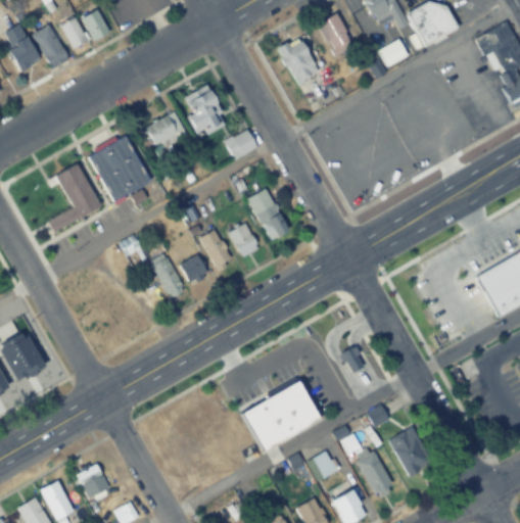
[(409,25),(394,0),(362,0),(375,20),(389,11),(399,30),(409,25)]
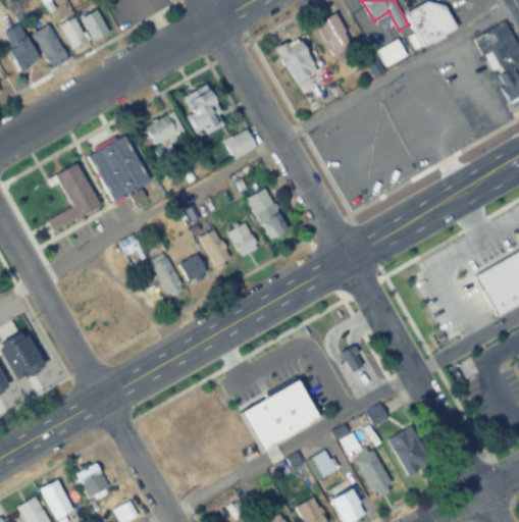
[(424,46),(457,27),(446,5),(427,1),(405,12),(424,46)]
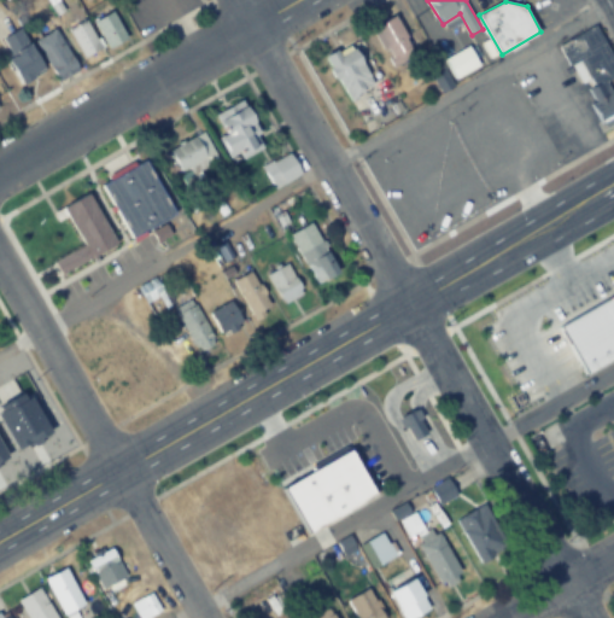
[(95,23),(111,50),(128,40),(113,13),(95,23)]
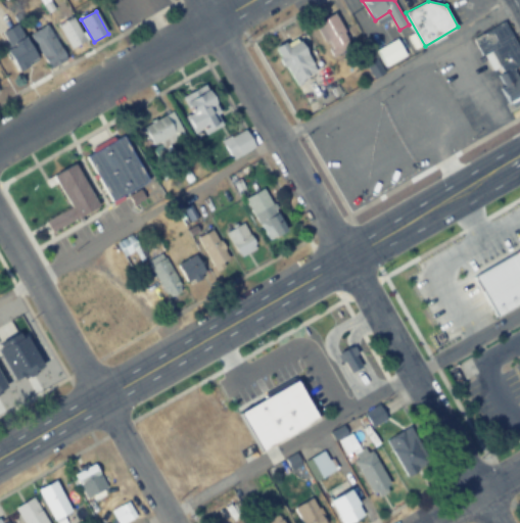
[(317,26),(332,52),(351,41),(336,14),(317,26)]
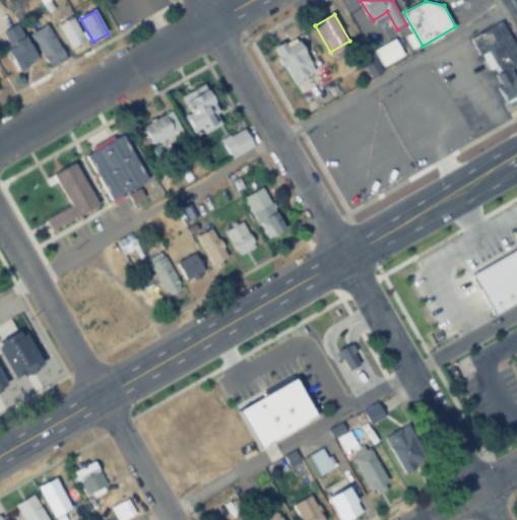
[(68,47),(84,43),(77,18),(62,22),(68,47)]
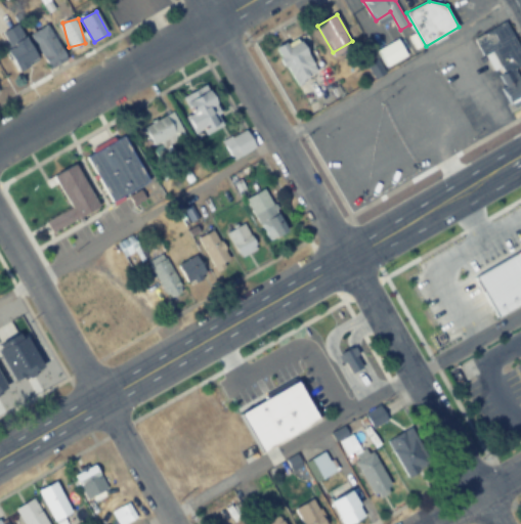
[(520,49),(507,24),(475,40),(484,57),(478,60),(487,79),(496,74),(515,108),(520,105),(520,77),(517,70),(520,68),(520,49)]
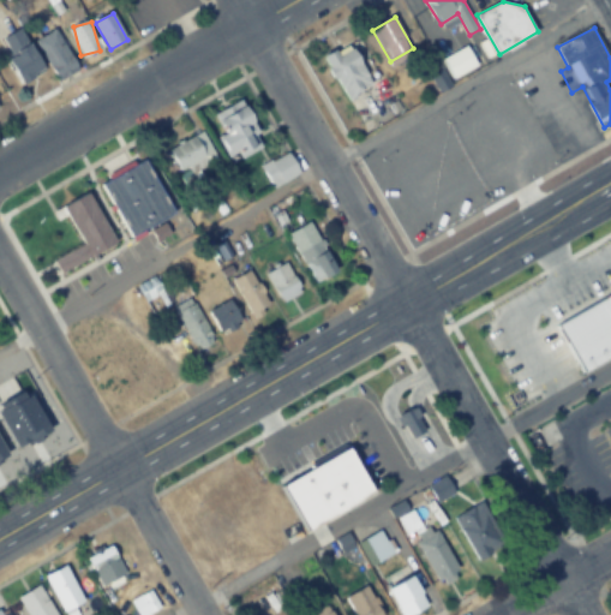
[(13,55),(9,58),(24,85),(47,72),(23,29),(5,40),(13,55)]
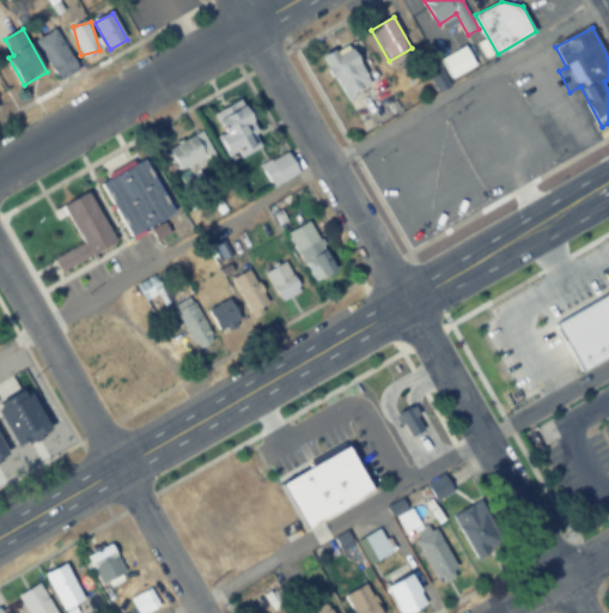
[(60,80),(80,68),(56,30),(37,42),(60,80)]
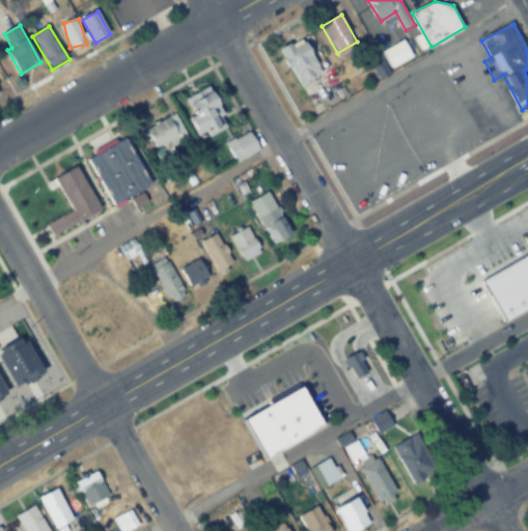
[(325,74),(306,37),(282,50),(301,86),(325,74)]
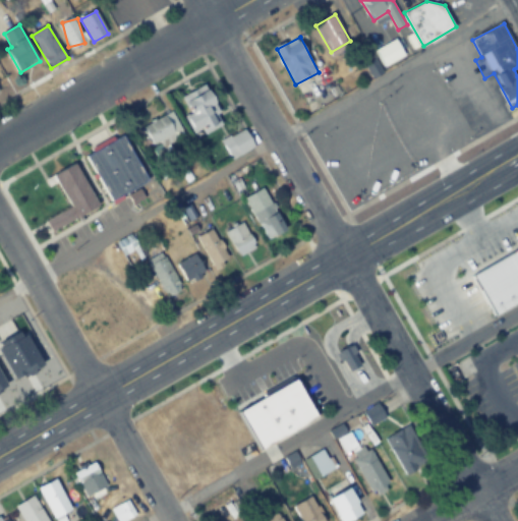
[(377,50),(386,67),(407,56),(398,39),(377,50)]
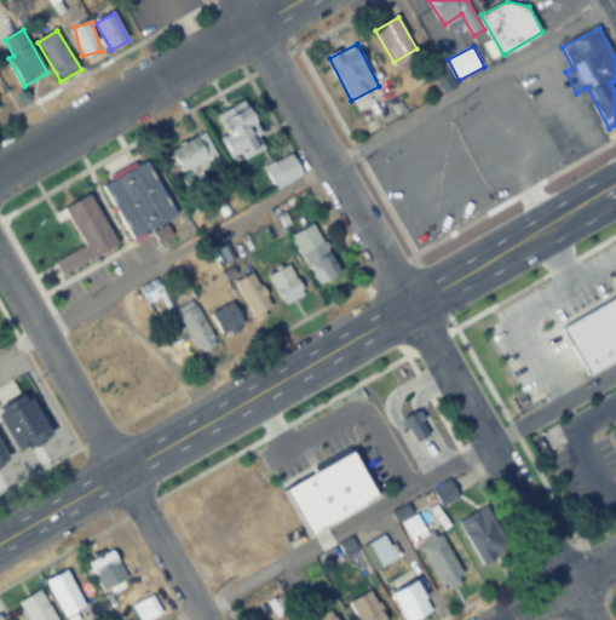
[(269,147),(247,102),(220,115),(230,135),(224,138),(236,162),(269,147)]
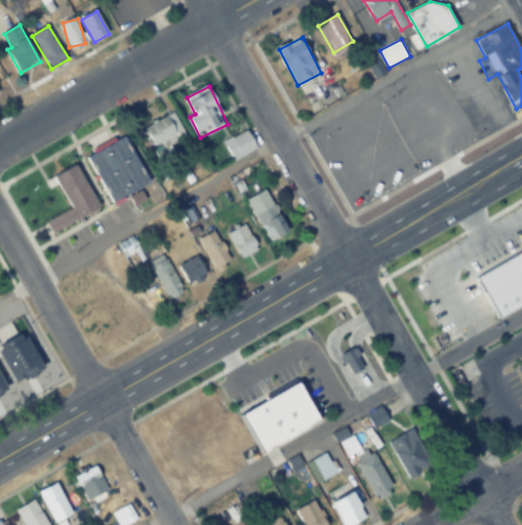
[(187,136),(174,113),(145,128),(158,152),(187,136)]
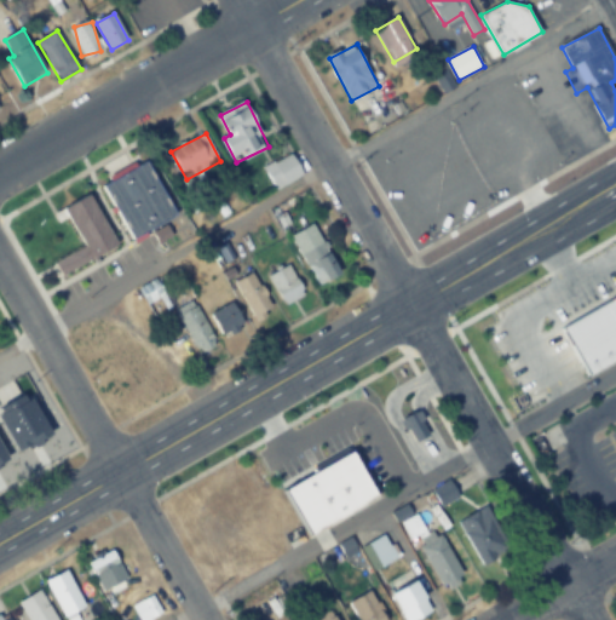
[(266,167),(277,189),(305,176),(294,153),(266,167)]
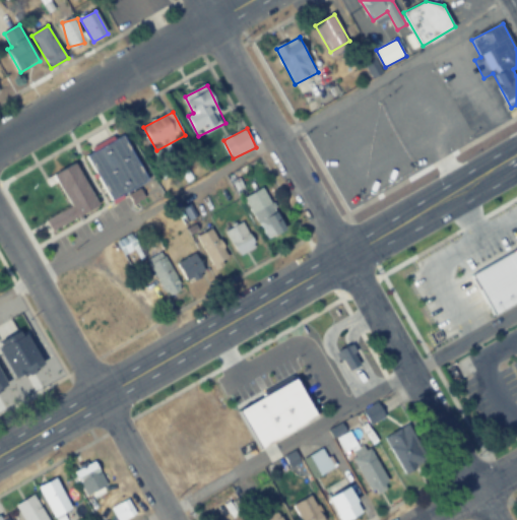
[(100,207),(77,164),(56,175),(72,206),(47,219),(54,232),(100,207)]
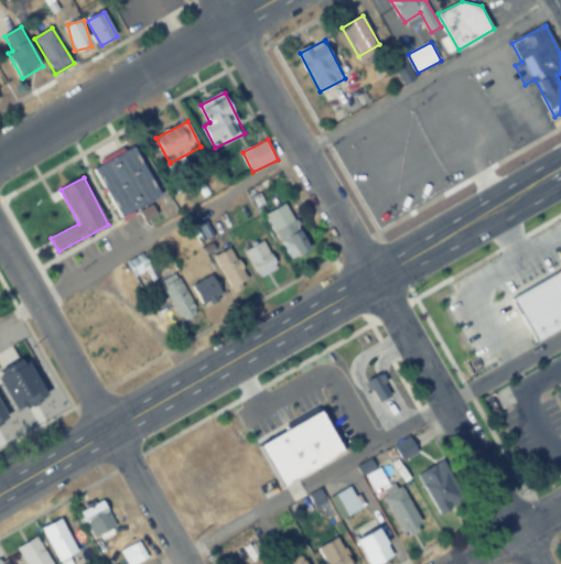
[(291,260),(312,249),(288,203),(267,214),(291,260)]
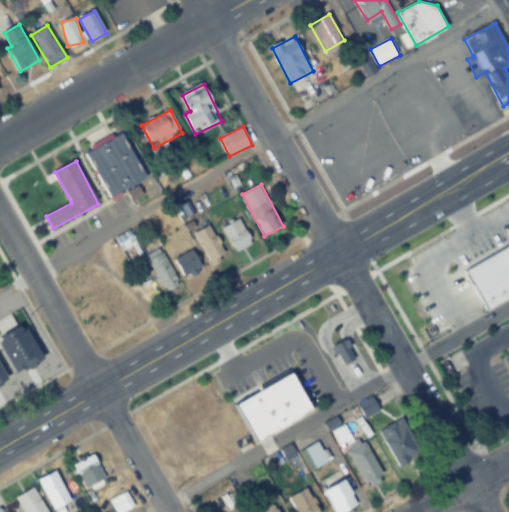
[(223,228),(237,252),(253,242),(239,218),(223,228)]
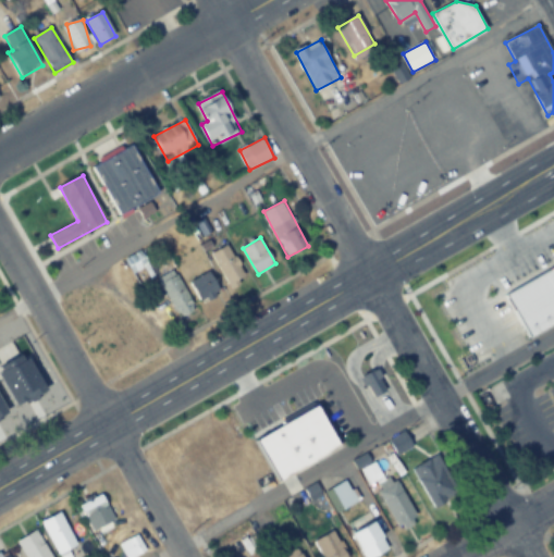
[(248,280),(229,245),(212,254),(232,288),(248,280)]
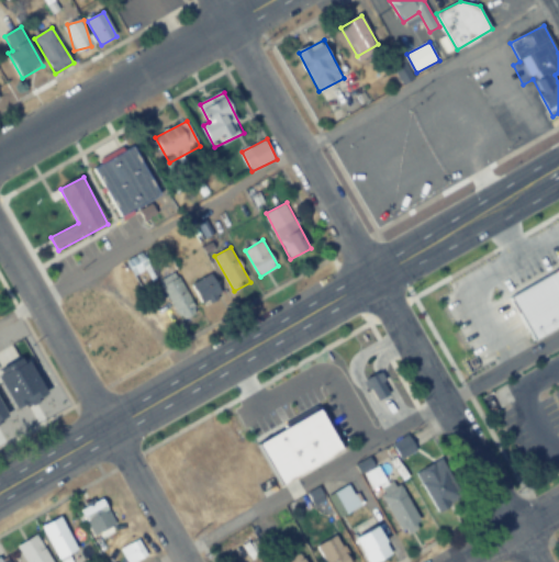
[(532,305),(547,333),(558,326),(558,256),(545,263),(558,287),(558,291),(532,305)]
